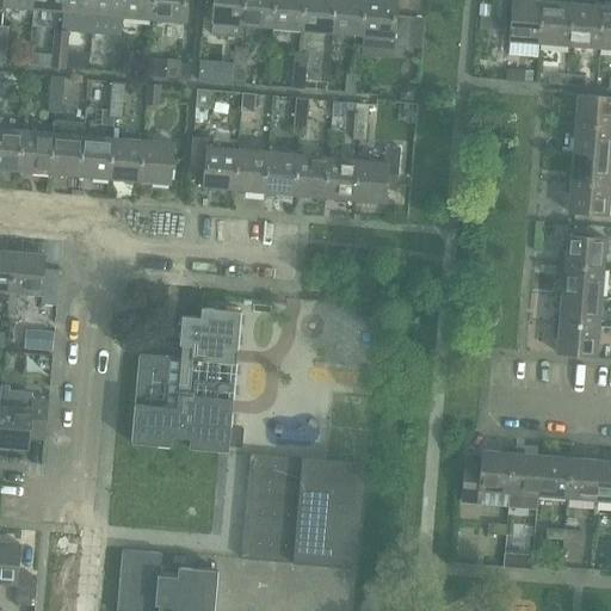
[(32,0),(32,10),(62,12),(62,0),(32,0)]
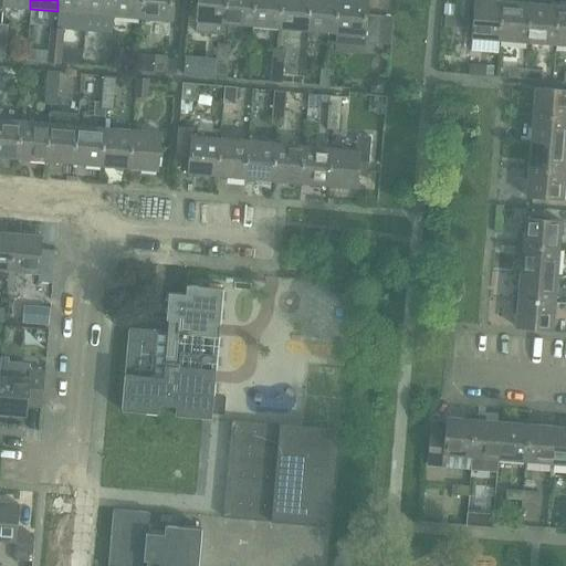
[(58,0),(58,11),(86,13),(86,0),(58,0)]
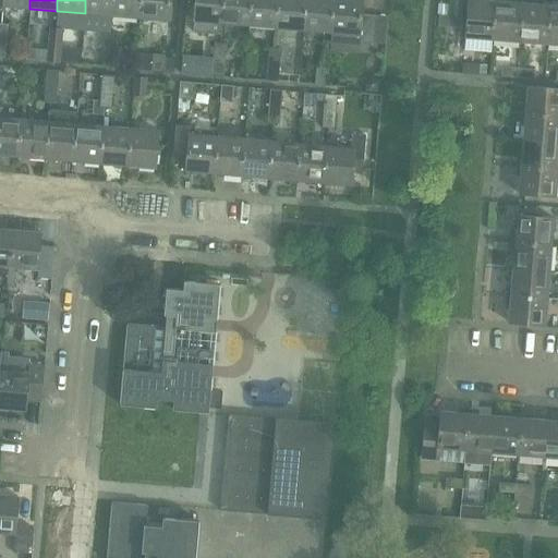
[(85,0),(85,13),(111,15),(112,0),(85,0)]
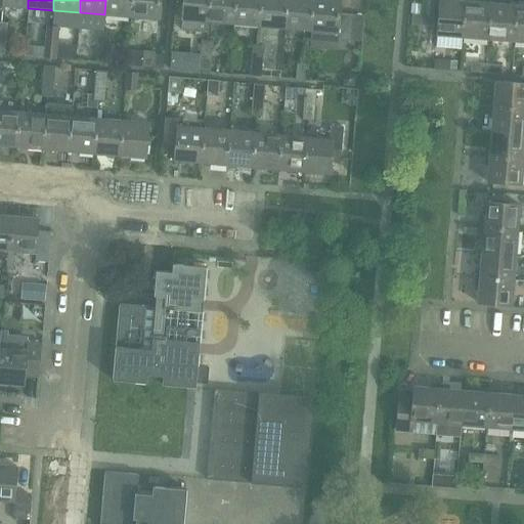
[(105,0),(104,14),(131,17),(132,0),(105,0)]
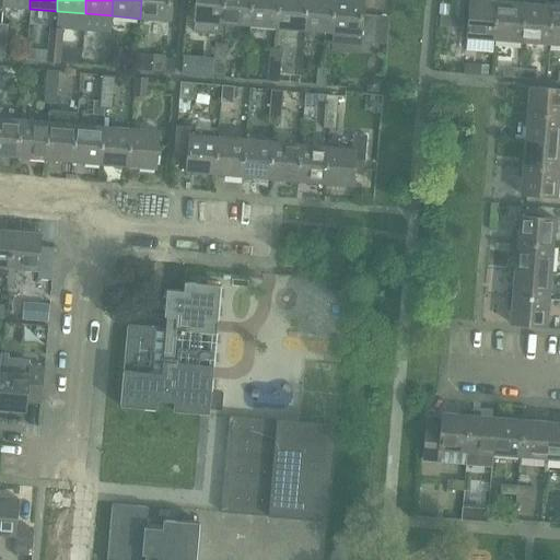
[(141,0),(140,19),(167,21),(170,0),(141,0)]
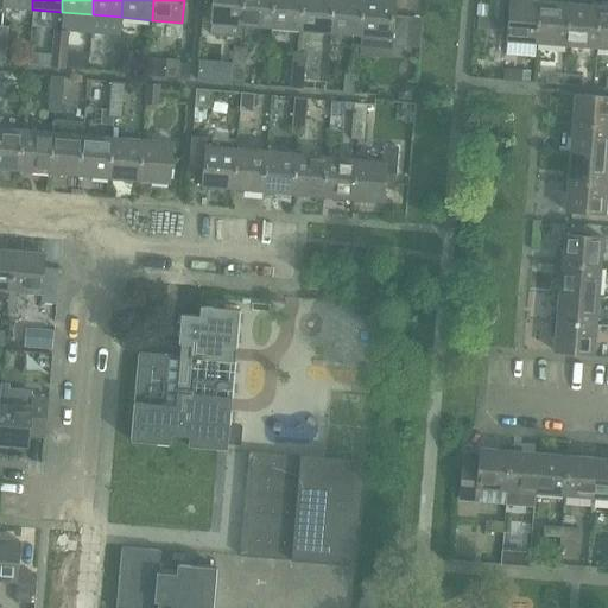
[(211,0),(210,24),(209,35),(241,38),(241,26),(244,0),(211,0)]
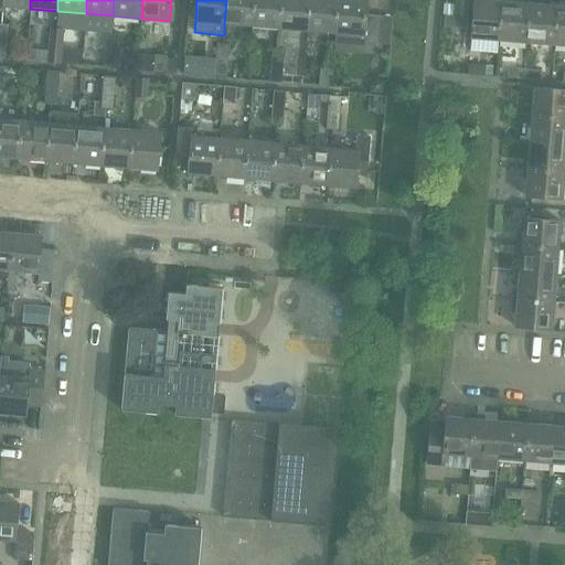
[(226,0),(224,24),(252,28),(254,0),(226,0)]
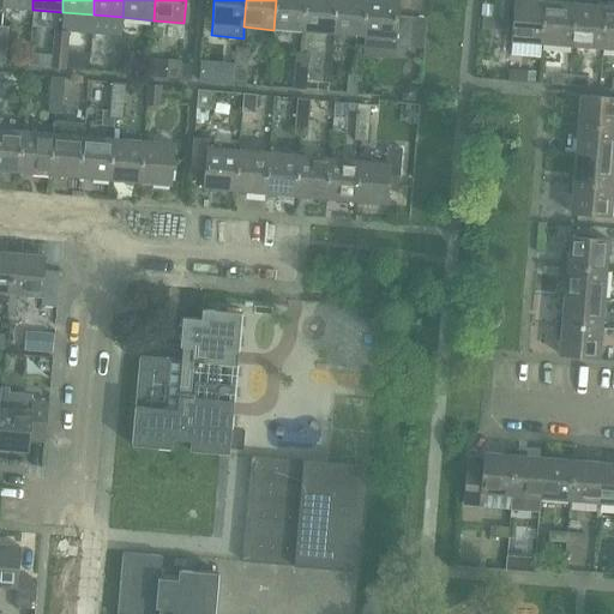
[(276,0),(274,30),(305,32),(306,0),(276,0)]
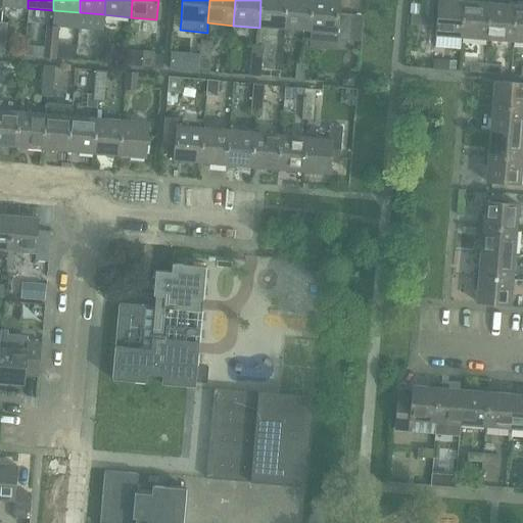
[(260,0),(259,28),(284,30),(286,0),(260,0)]
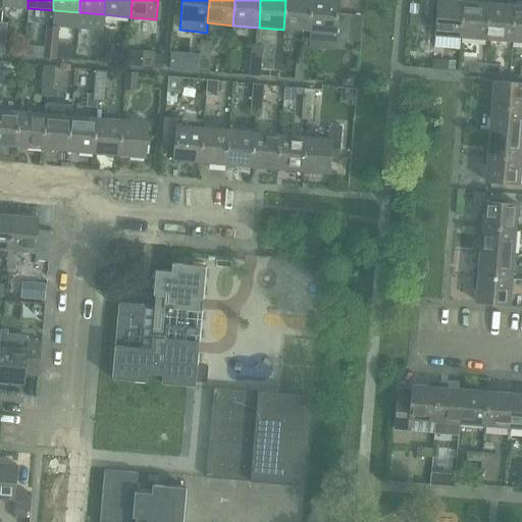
[(285,0),(283,30),(309,32),(309,31),(311,0),(285,0)]
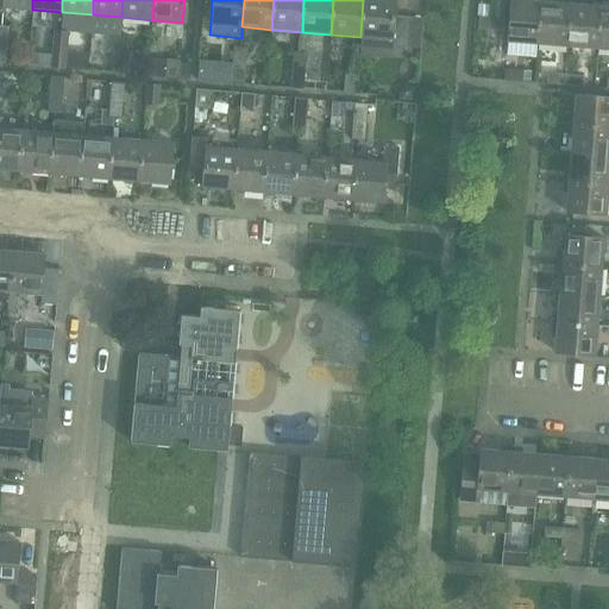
[(363,0),(360,36),(360,37),(390,39),(390,45),(406,48),(408,17),(394,16),(395,0),(363,0)]
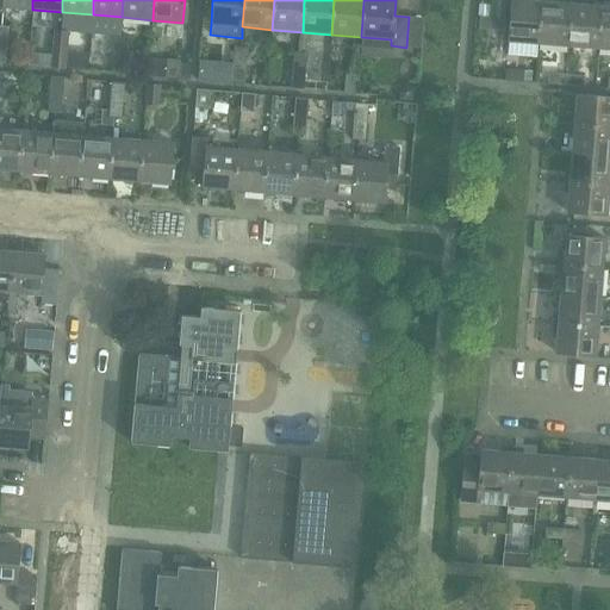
[(511,0),(508,41),(539,43),(541,1),(528,0),(511,0)]
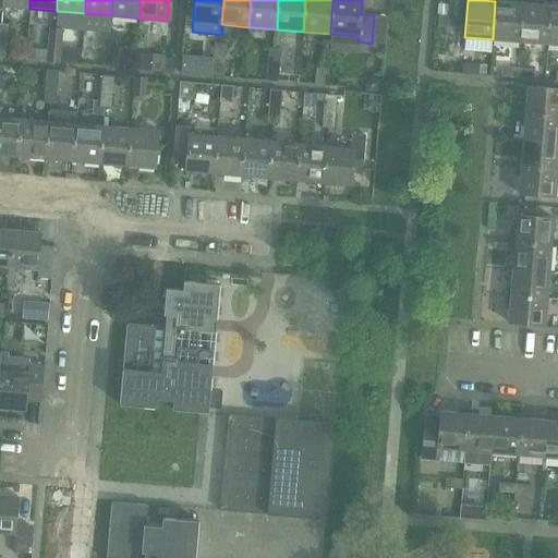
[(495,1),(493,39),(520,41),(523,3),(495,1)]
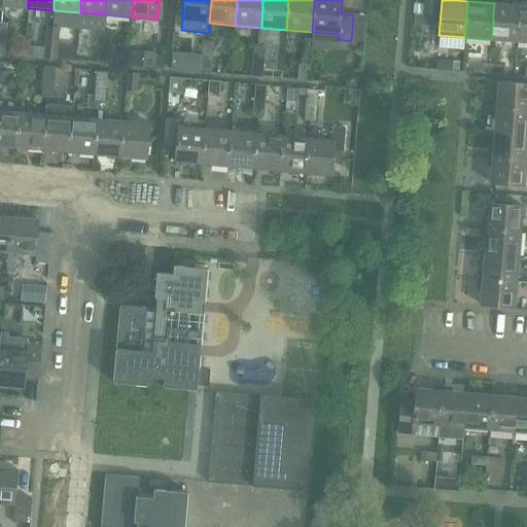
[(494,3),(491,39),(517,41),(520,5),(494,3)]
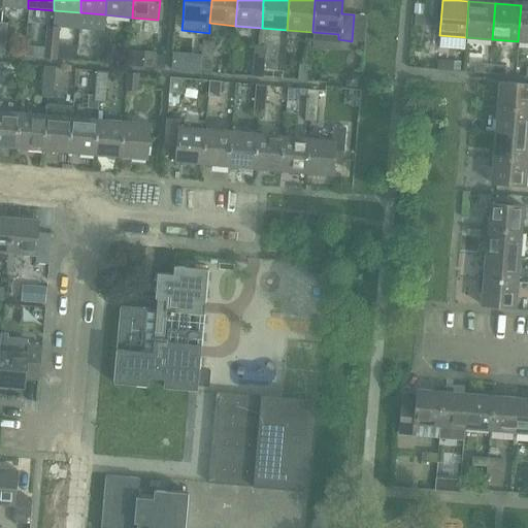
[(414,12),(413,13),(415,13),(414,25),(422,26),(423,14),(424,5),(414,4),(414,12)]
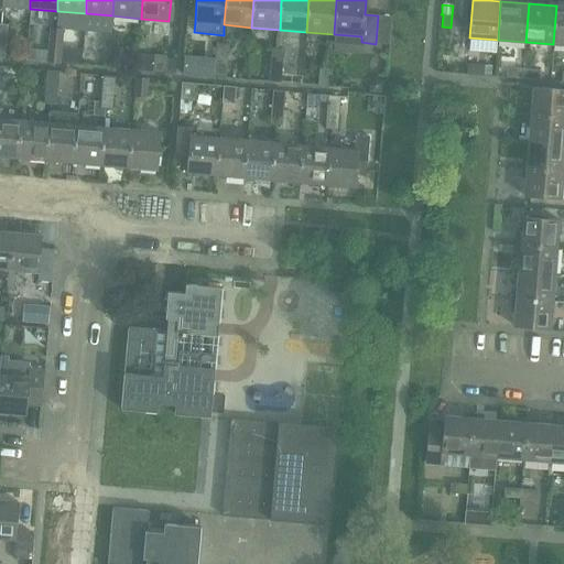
[(563,6),(556,6),(553,44),(563,45),(563,6)]
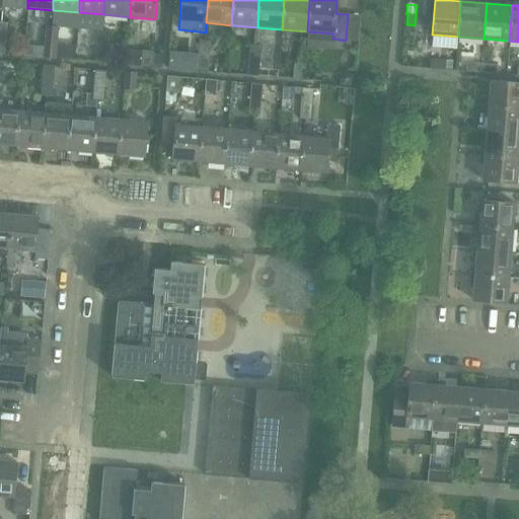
[(46,26),(45,42),(56,44),(57,27),(46,26)]
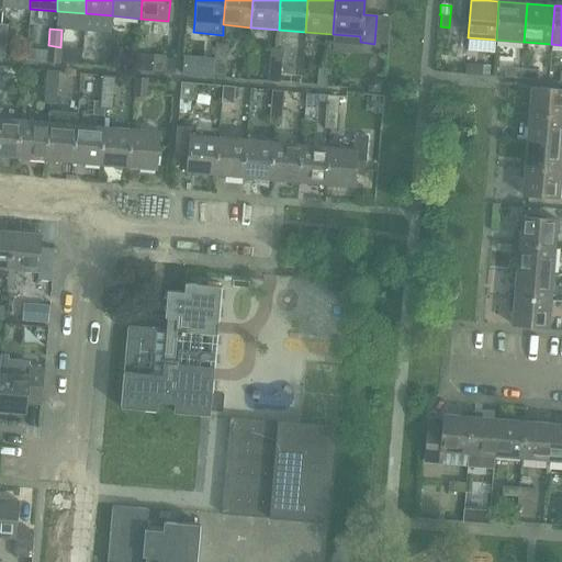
[(104,34),(103,51),(115,52),(117,35),(104,34)]
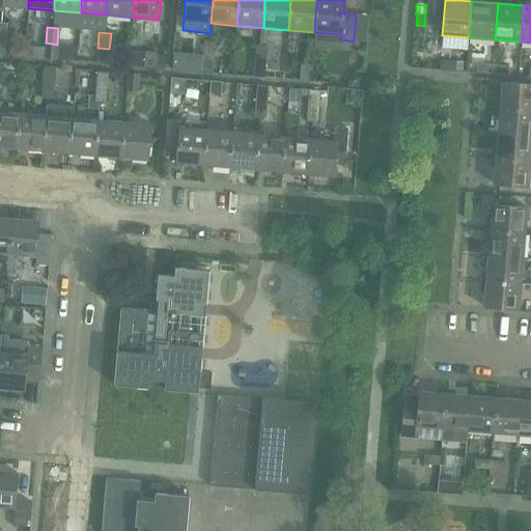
[(203,40),(201,56),(214,57),(215,42),(203,40)]
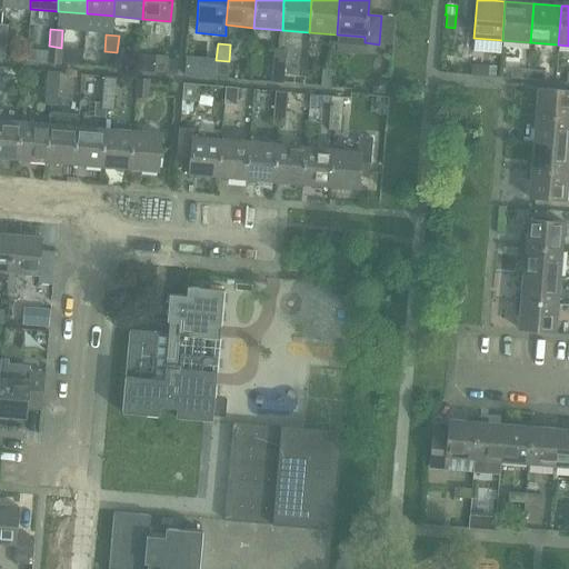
[(48,62),(60,63),(81,66),(82,55),(61,53),(61,48),(49,46),(48,62)]
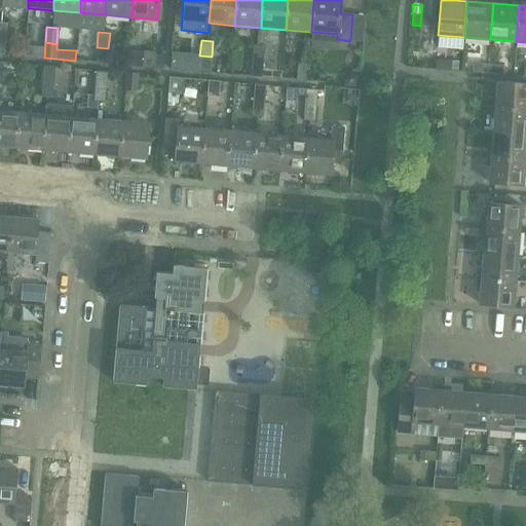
[(253,44),(251,61),(263,62),(264,45),(253,44)]
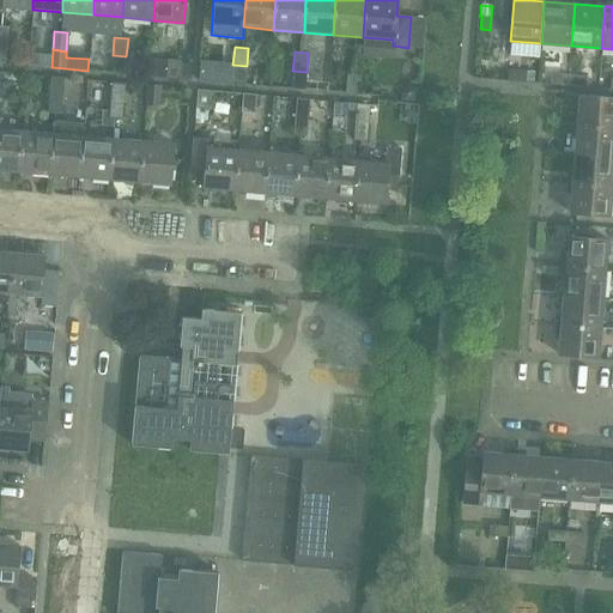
[(125,74),(126,56),(113,55),(111,73),(125,74)]
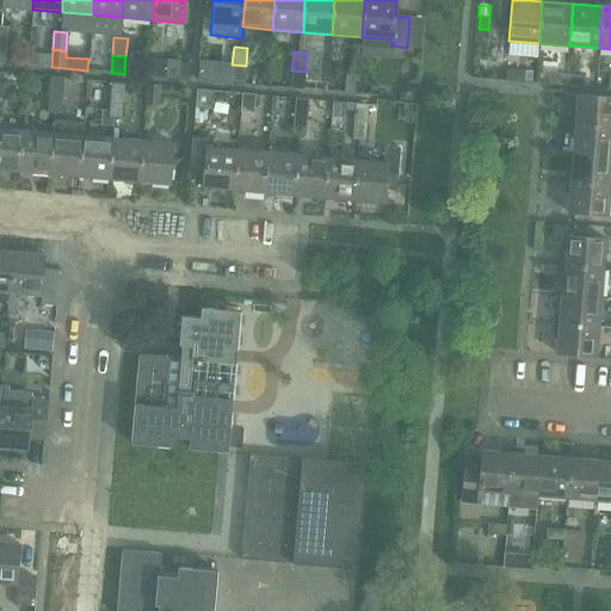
[(147,76),(165,78),(189,80),(190,65),(180,63),(180,60),(166,59),(166,60),(148,59),(147,76)]
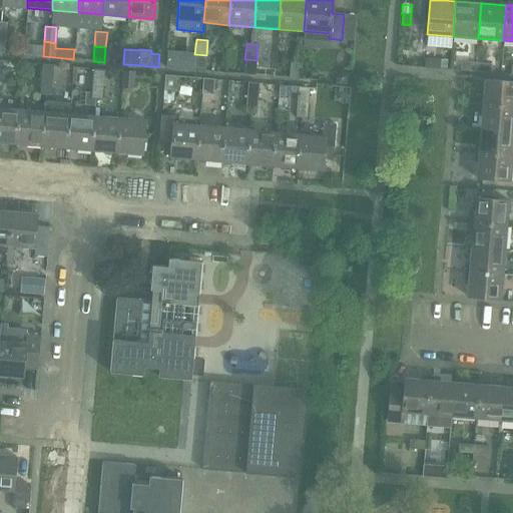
[(193,70),(204,71),(206,55),(194,54),(193,70)]
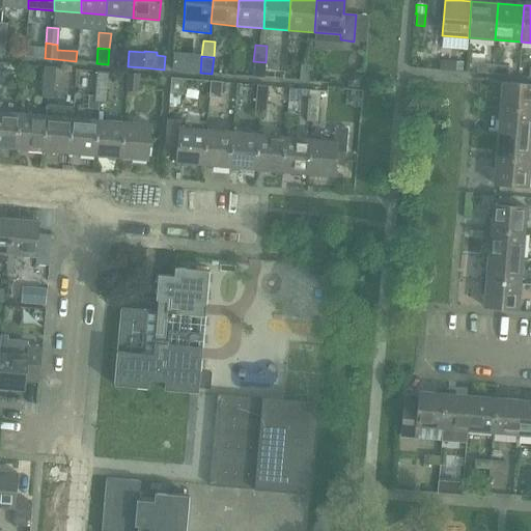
[(441,57),(440,71),(455,72),(455,62),(447,61),(448,58),(441,57)]
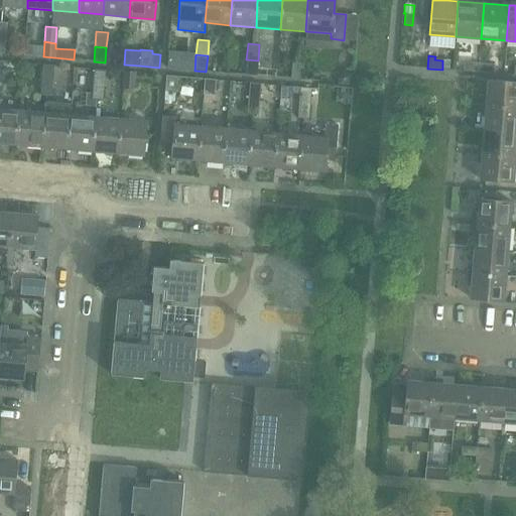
[(167,60),(166,69),(177,70),(177,60),(167,59),(167,60)]
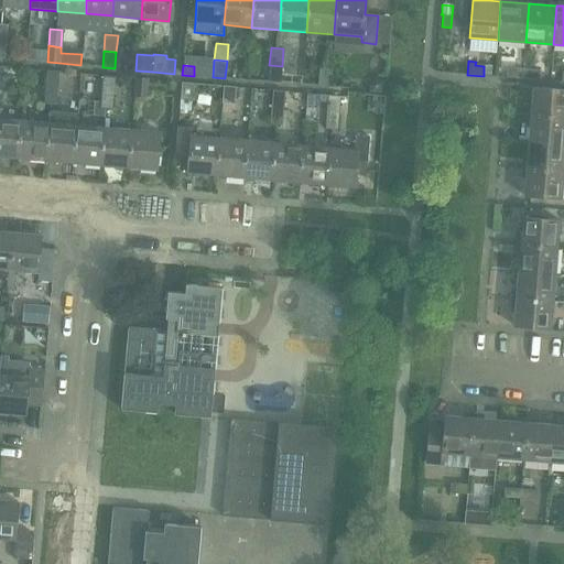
[(268,82),(281,83),(282,66),(269,65),(268,82)]
